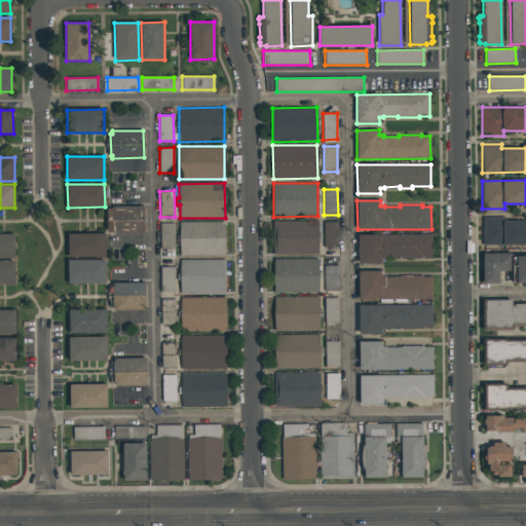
[(113,234),(113,230),(112,230),(111,221),(107,221),(107,209),(112,209),(112,207),(144,207),(145,233),(113,234)]
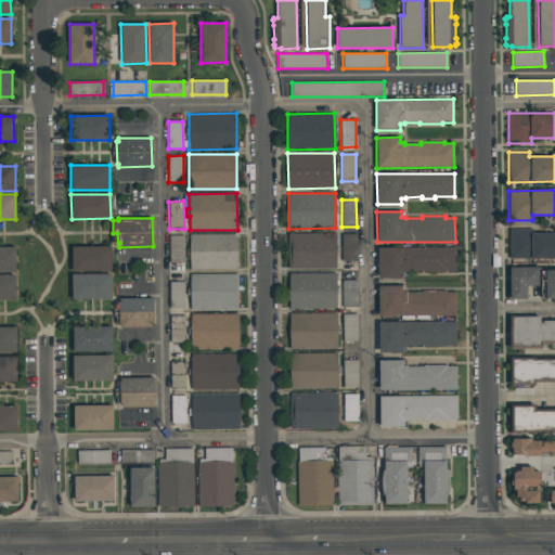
[(554,233),(554,258),(510,259),(510,229),(530,229),(530,233),(554,233)]
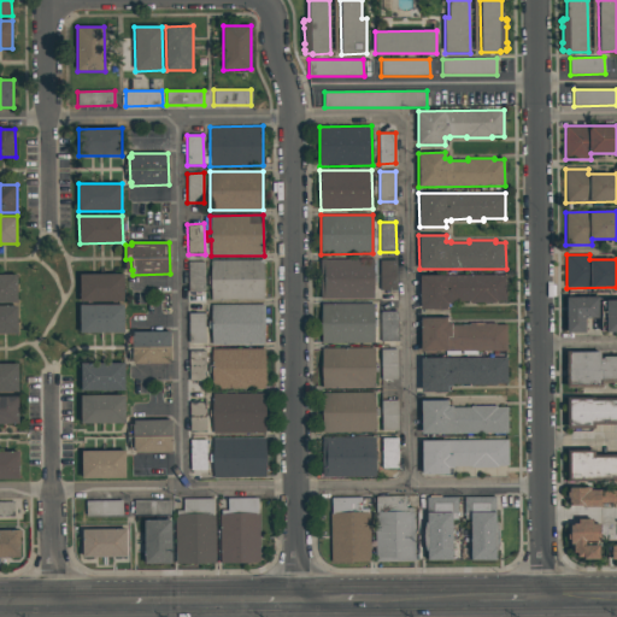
[(321,259),(372,258),(374,299),(321,299),(321,259)]
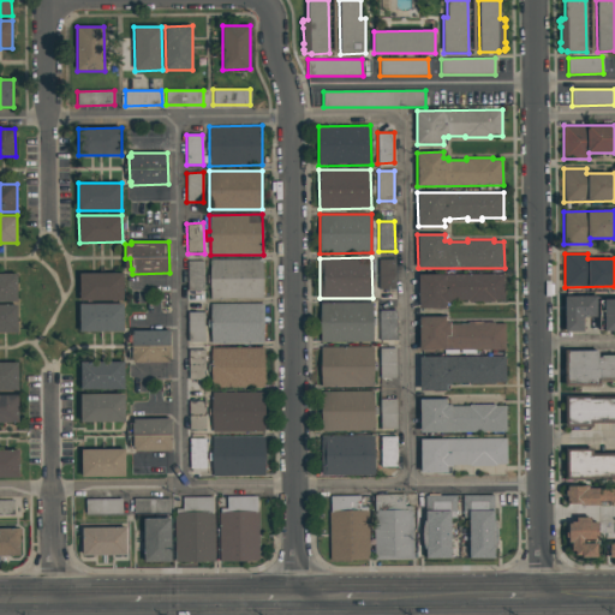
[(210,260),(262,260),(262,298),(210,299),(210,260)]
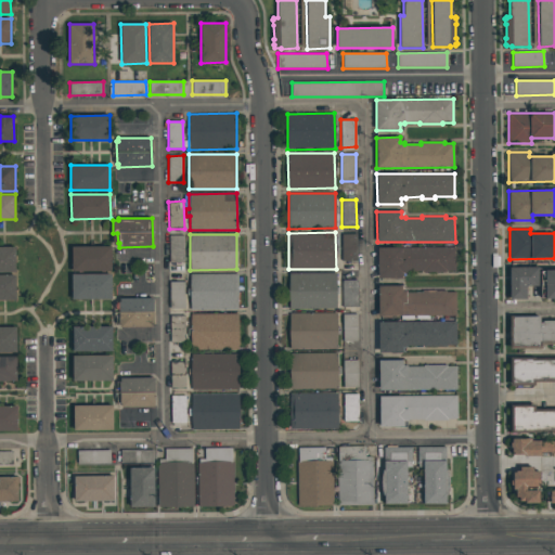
[(341,234),(356,234),(357,261),(341,261),(341,234)]
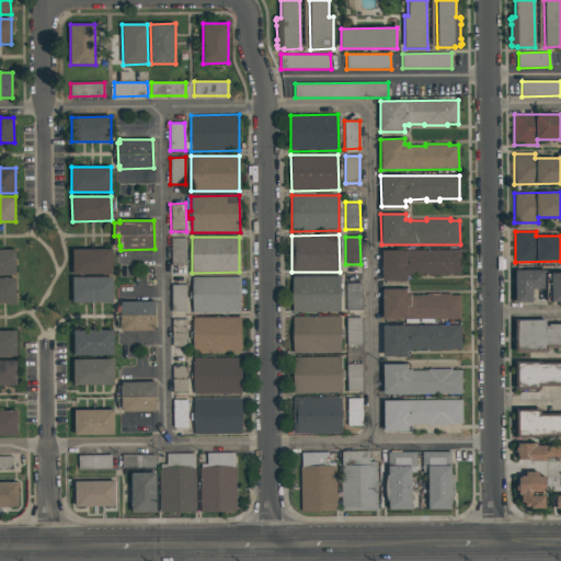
[(171,238),(186,238),(186,265),(171,265),(171,238)]
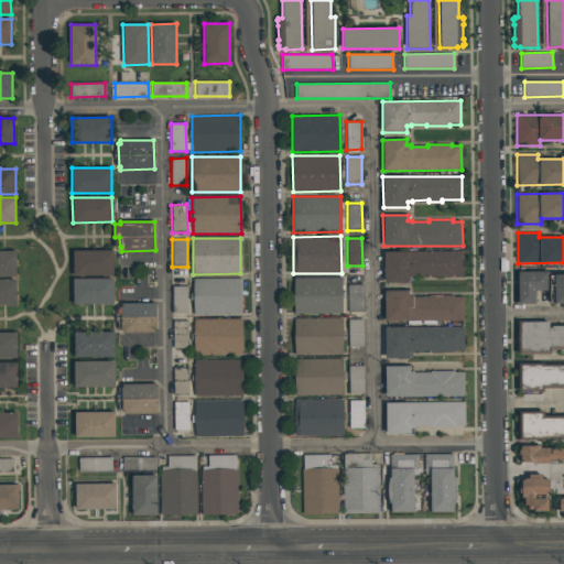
[(73,275),(73,251),(112,250),(112,275),(73,275)]
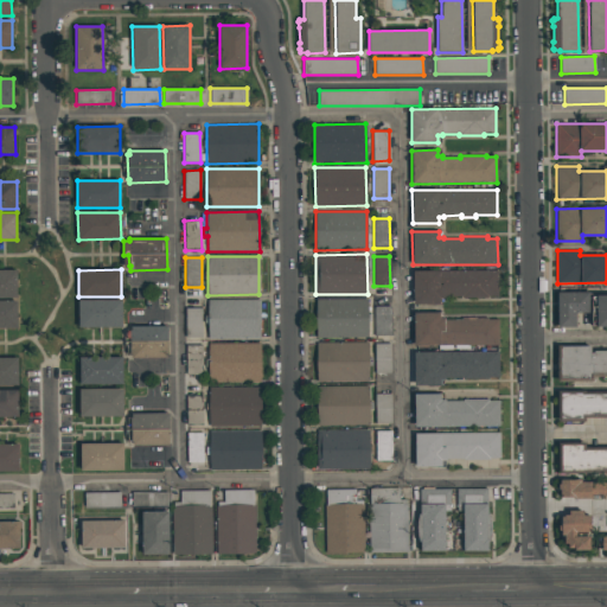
[(0,296),(0,270),(17,270),(18,296),(0,296)]
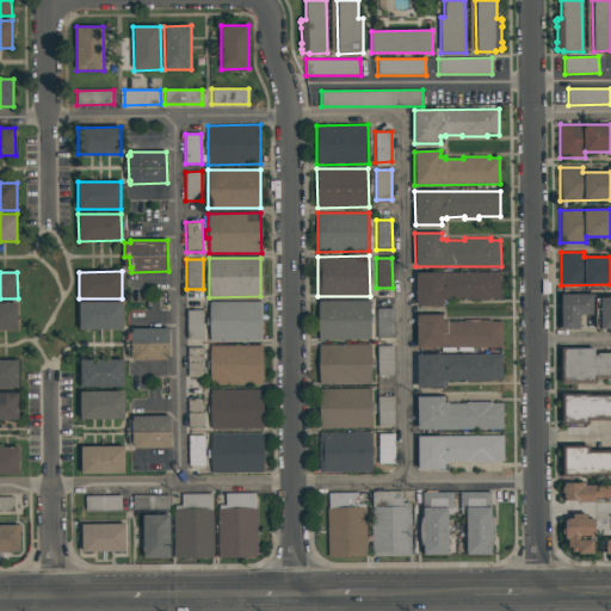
[(501,272),(501,297),(491,298),(464,300),(464,298),(446,298),(446,300),(442,300),(442,306),(415,307),(415,273),(501,272)]
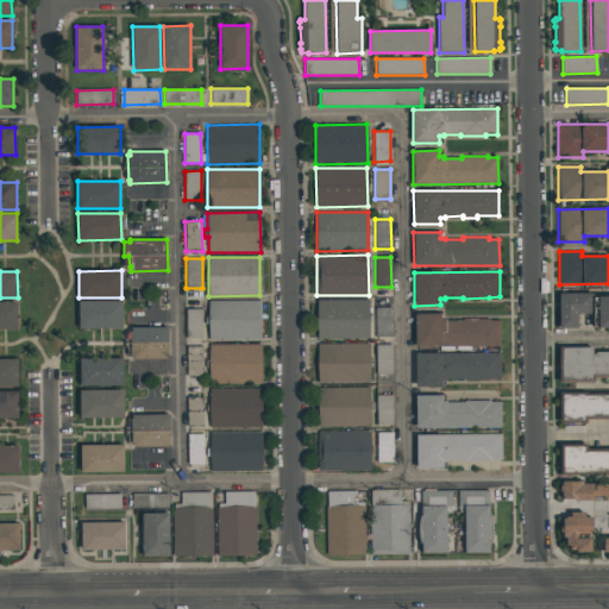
[(590,293),(590,313),(577,314),(578,328),(559,328),(559,294),(590,293)]
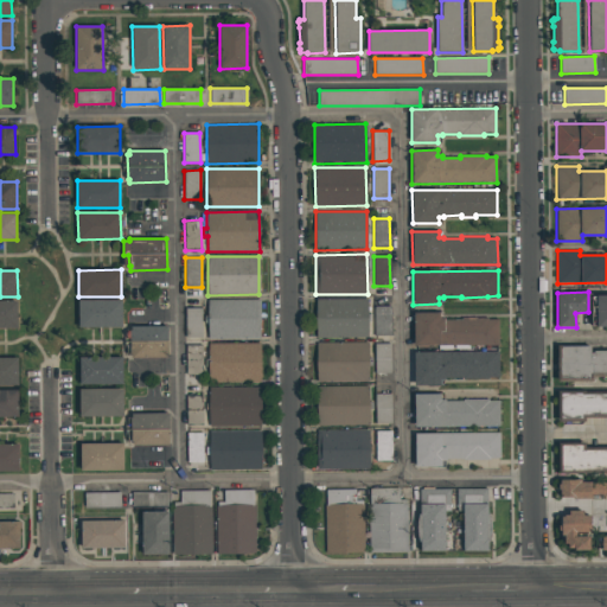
[(606,295),(606,326),(596,327),(595,295),(606,295)]
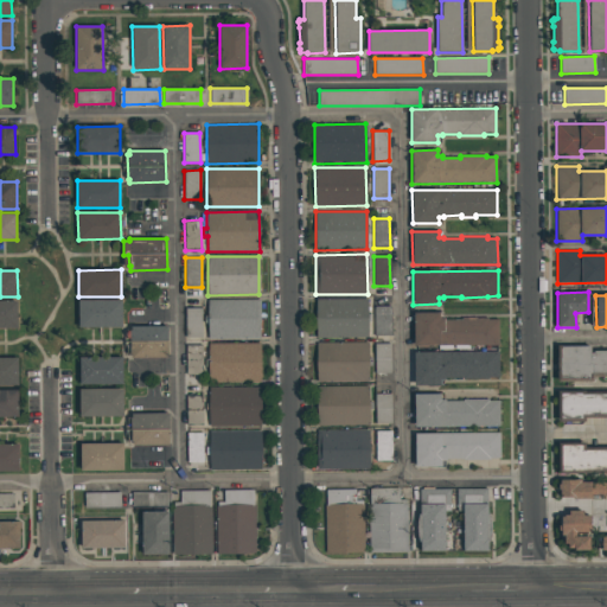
[(315,299),(368,299),(368,337),(317,338),(315,299)]
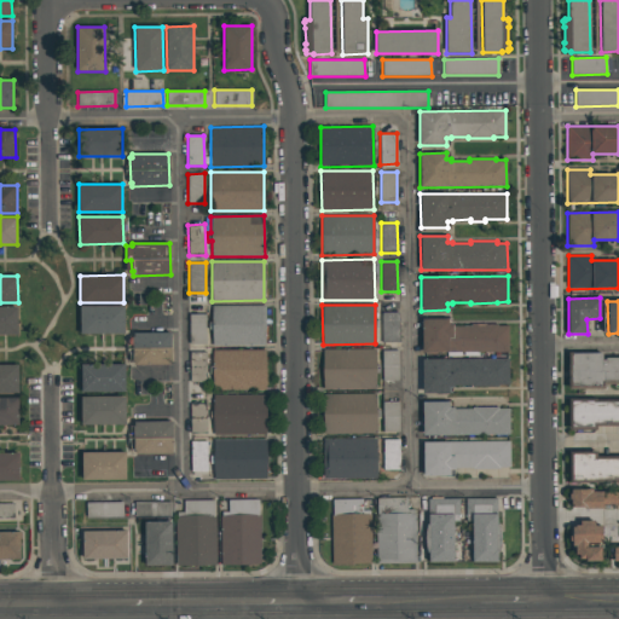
[(125,306),(125,334),(80,334),(80,306),(125,306)]
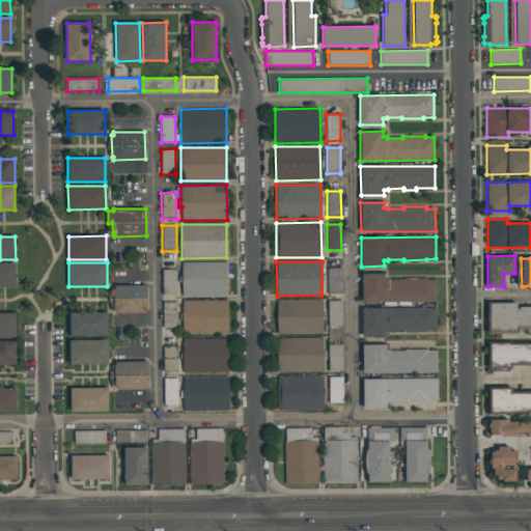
[(182,262),(227,262),(227,297),(182,297),(182,262)]
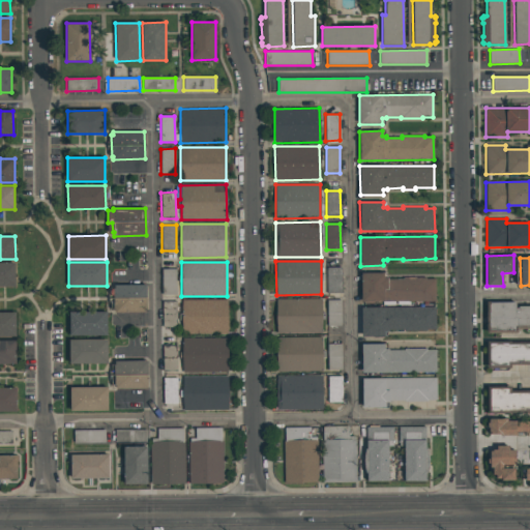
[(0,287),(0,263),(16,263),(16,287),(0,287)]
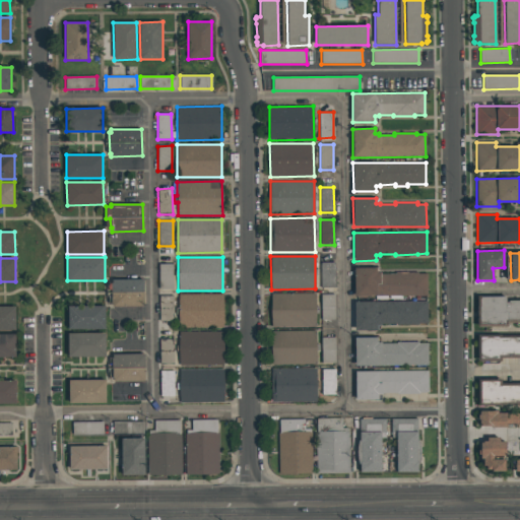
[(334,287),(321,288),(320,262),(334,262),(334,287)]
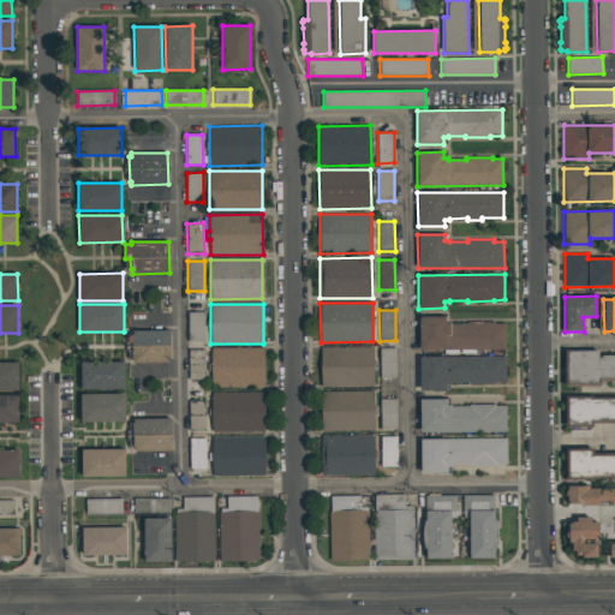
[(187,312),(204,312),(204,342),(187,342),(187,312)]
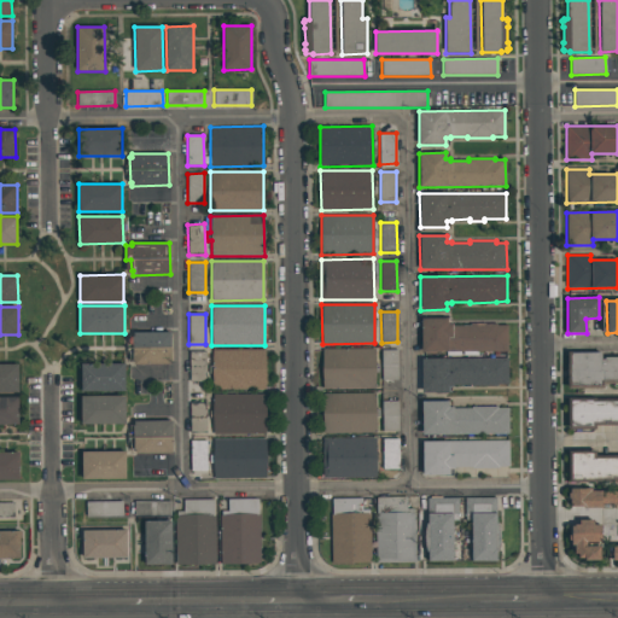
[(448,318),(448,324),(453,324),(453,326),(470,326),(470,324),(496,324),(496,325),(507,325),(507,351),(421,353),(420,319),(448,318)]
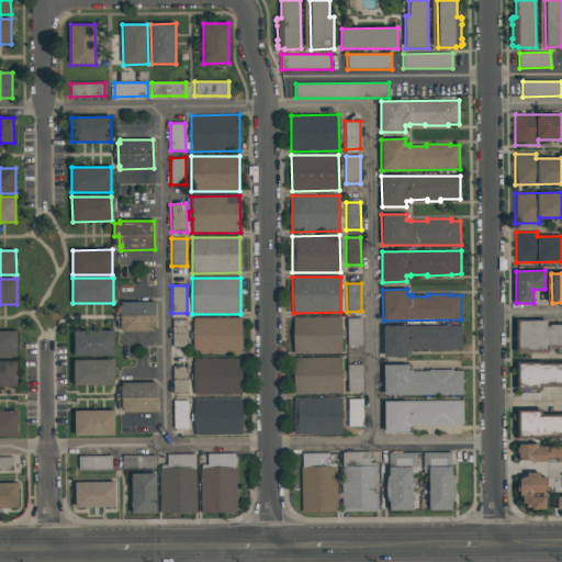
[(122,302),(128,302),(128,303),(142,303),(142,302),(156,302),(156,332),(122,332),(122,328),(120,328),(120,305),(122,305),(122,302)]
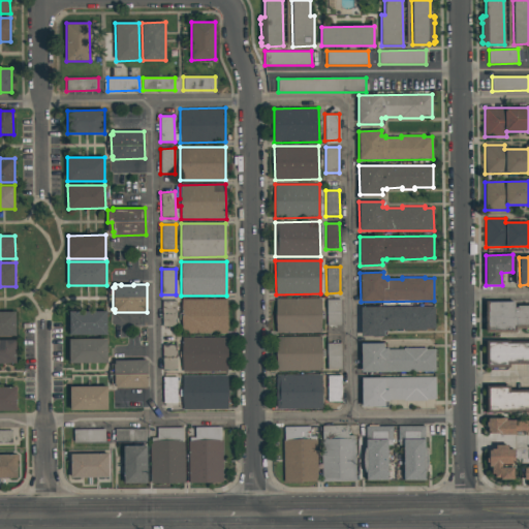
[(182,300),(226,299),(227,333),(182,333),(182,300)]
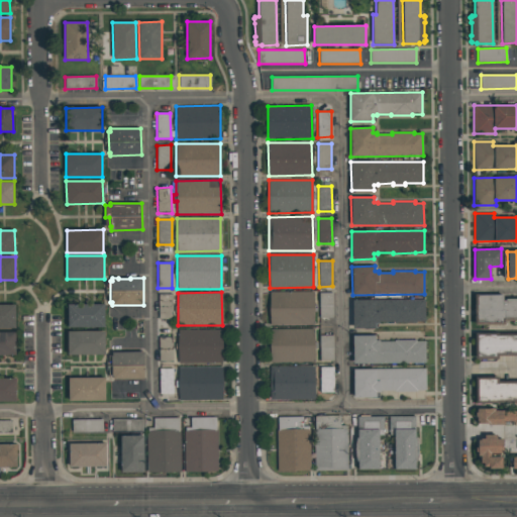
[(314,325),(270,325),(270,292),(313,292),(314,325)]
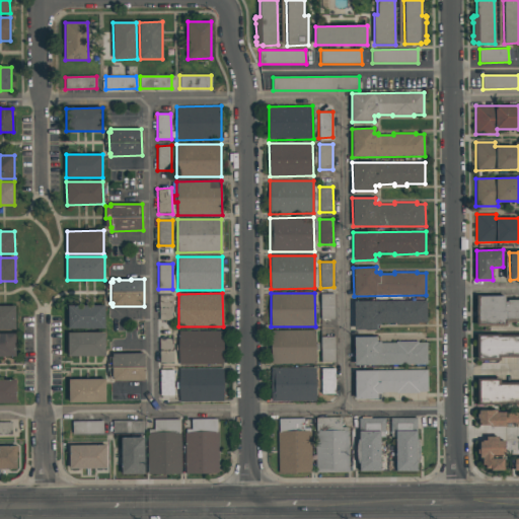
[(320,294),(335,293),(335,319),(320,319),(320,294)]
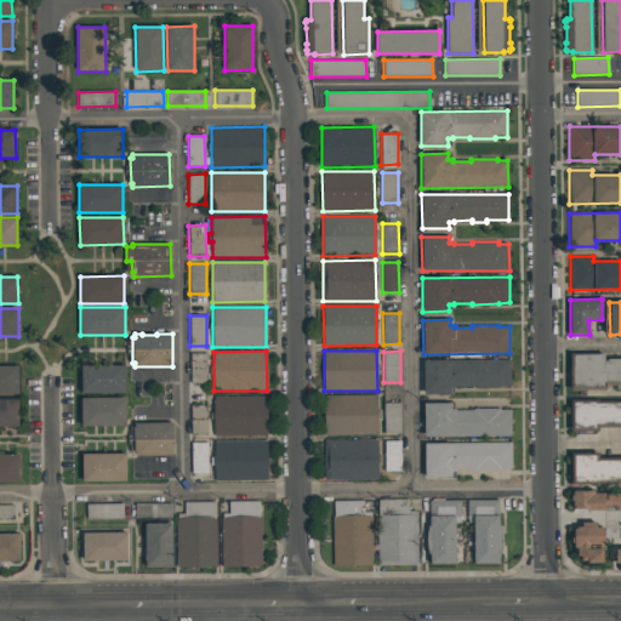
[(191,353),(206,353),(208,383),(191,383),(191,353)]
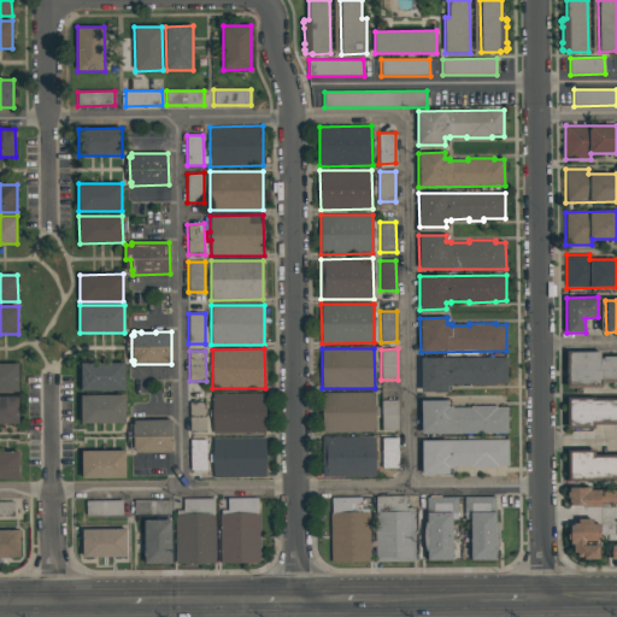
[(600,351),(600,358),(603,358),(603,357),(616,356),(616,383),(603,383),(603,388),(566,388),(566,351),(600,351)]
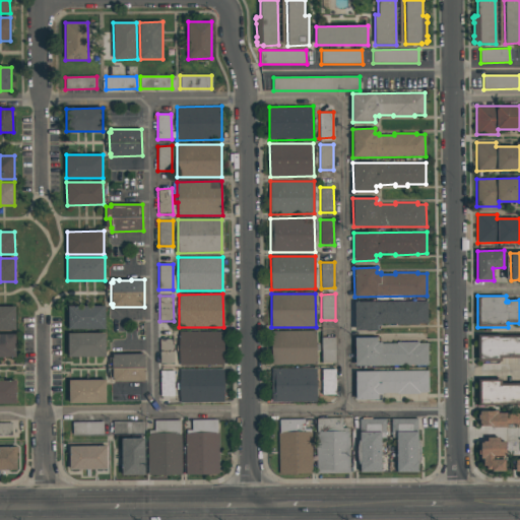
[(428,302),(428,323),(418,323),(418,325),(395,325),(395,323),(382,323),(382,325),(377,325),(377,330),(354,330),(354,302),(428,302)]
